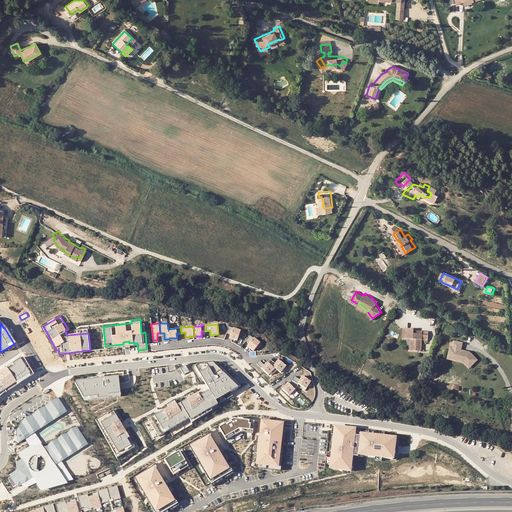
[(411,348),(422,349),(423,337),(429,338),(429,330),(423,329),(423,332),(414,331),(414,329),(415,326),(404,326),(404,336),(412,337),(411,348)]
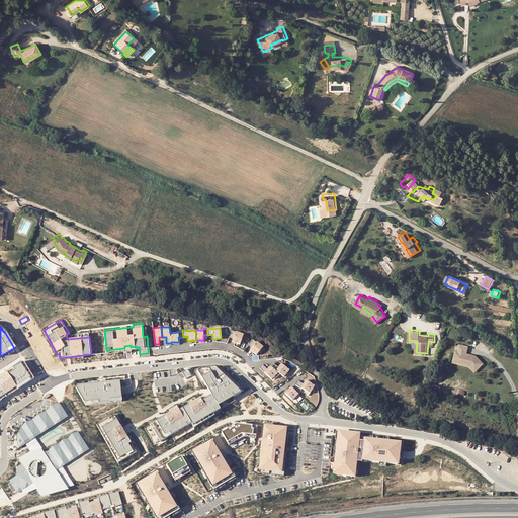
[(235,343),(240,345),(244,335),(232,331),(229,337),(234,338),(232,342),(235,343)]
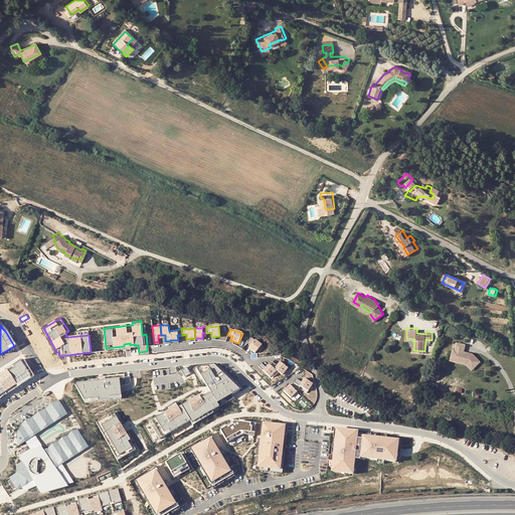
[(250,345),(248,348),(255,353),(262,345),(251,337),(247,343),(250,345)]
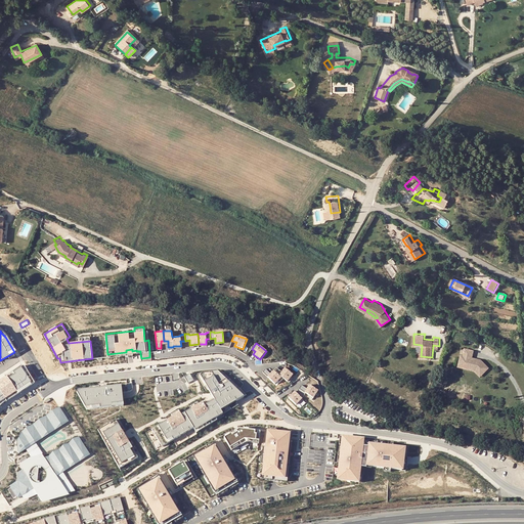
[(464,347),(463,353),(460,353),(459,358),(464,360),(465,363),(475,366),(481,373),(487,366),(480,358),(479,358),(478,360),(476,359),(476,357),(471,356),(473,349),(464,347)]
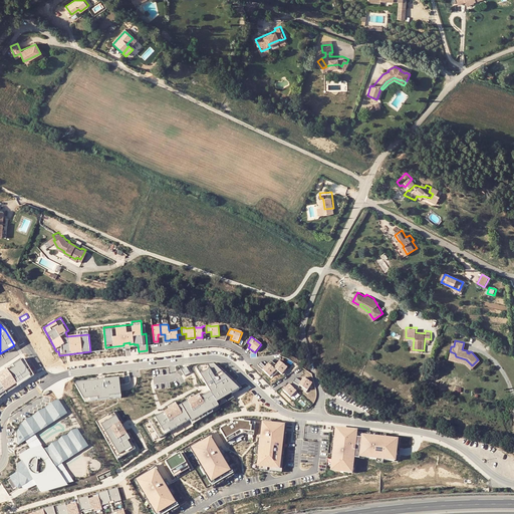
[(34,376),(23,358),(0,373),(0,399),(5,395),(6,394),(7,395),(34,376)]
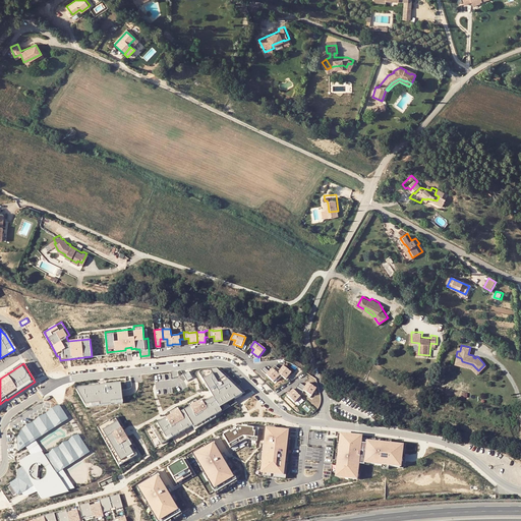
[(266,366),(263,369),(270,377),(275,381),(282,373),(289,380),(294,373),(285,365),(282,369),(276,365),(271,370),(266,366)]
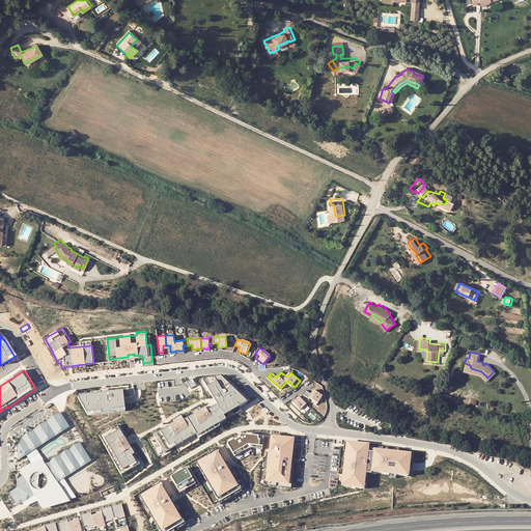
[(185,418),(157,435),(167,452),(199,434),(200,436),(229,419),(226,415),(241,407),(252,399),(248,395),(228,378),(226,375),(224,375),(206,378),(205,378),(205,379),(205,380),(206,380),(220,404),(214,409),(212,406),(187,420),(185,418)]
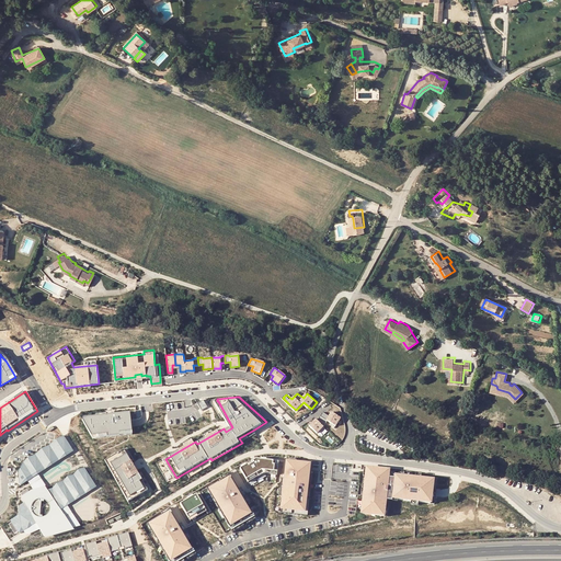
[(203,400),(197,403),(202,411),(207,408),(205,403),(203,400)]
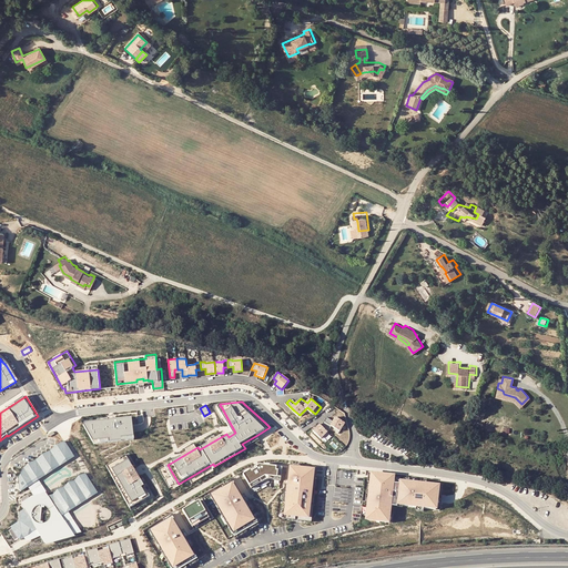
[(84,425),(95,444),(135,439),(134,428),(133,425),(133,417),(85,423),(84,423),(84,424),(84,425)]
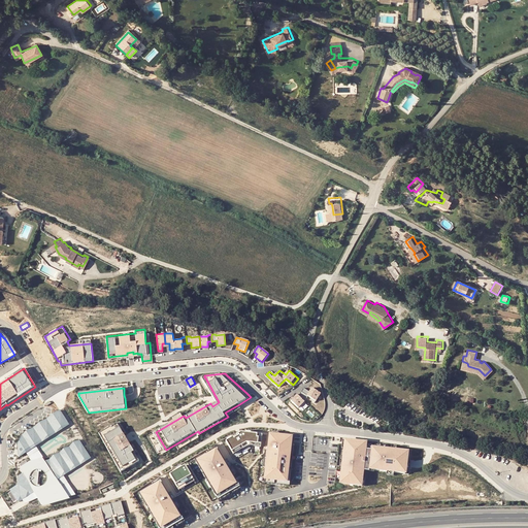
[(298,395),(292,401),(299,408),(305,402),(304,402),(307,396),(317,402),(321,395),(312,389),(310,393),(304,389),(299,397),(298,395)]
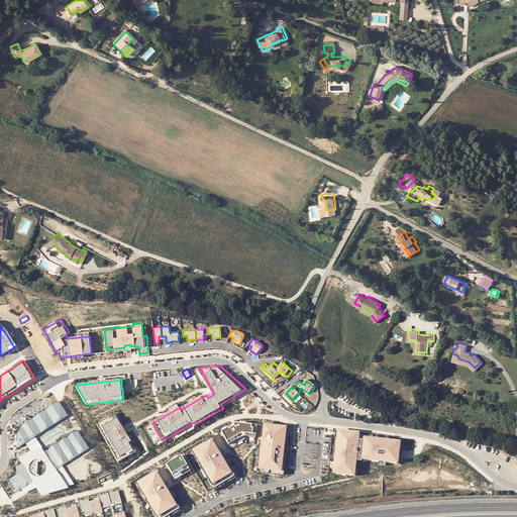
[(220,404),(223,408),(236,400),(234,396),(220,404)]
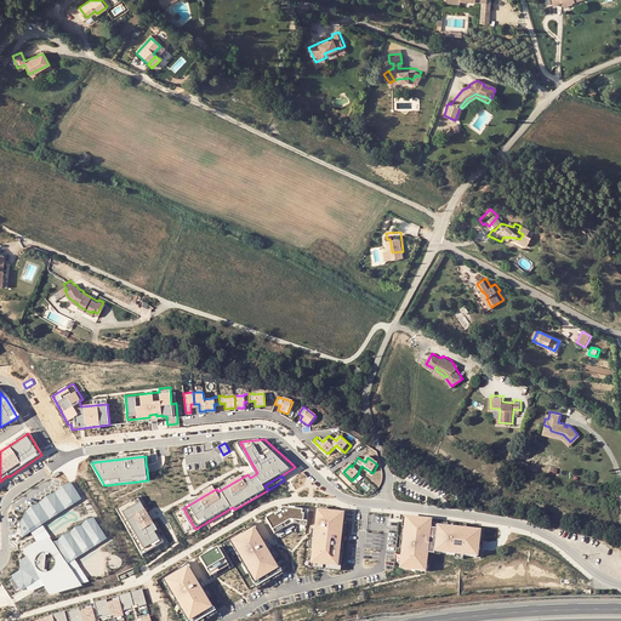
[(21,535),(23,537),(36,529),(36,528),(41,524),(47,518),(57,514),(63,508),(73,503),(80,497),(79,496),(70,483),(62,486),(55,493),(46,497),(39,503),(30,507),(26,512),(20,523),(21,535)]
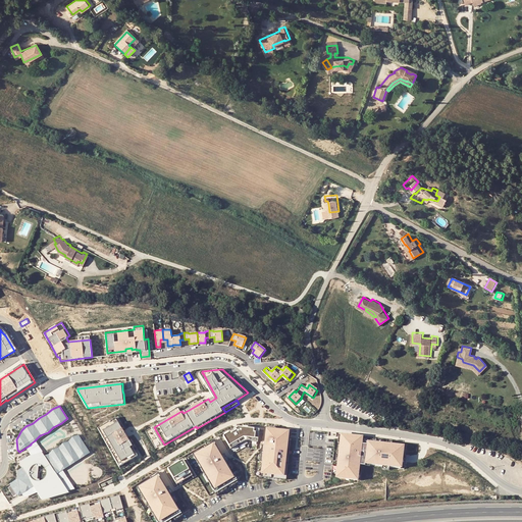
[(119,416),(99,427),(121,469),(143,457),(119,416)]
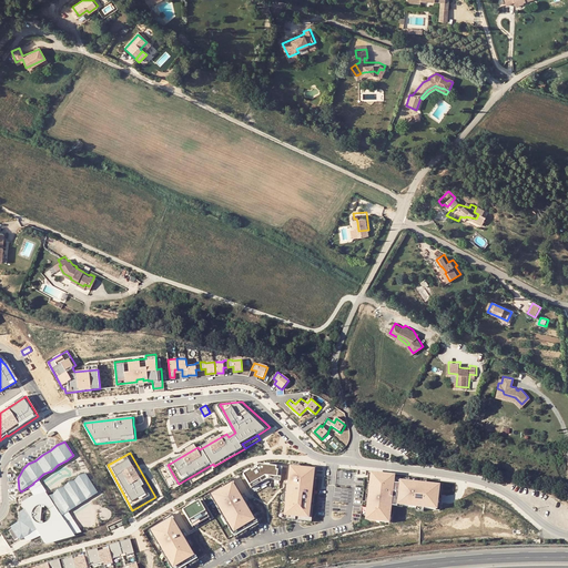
[(33,483),(33,484),(74,458),(73,455),(67,460),(58,465),(52,470),(43,474),(38,479),(33,483)]
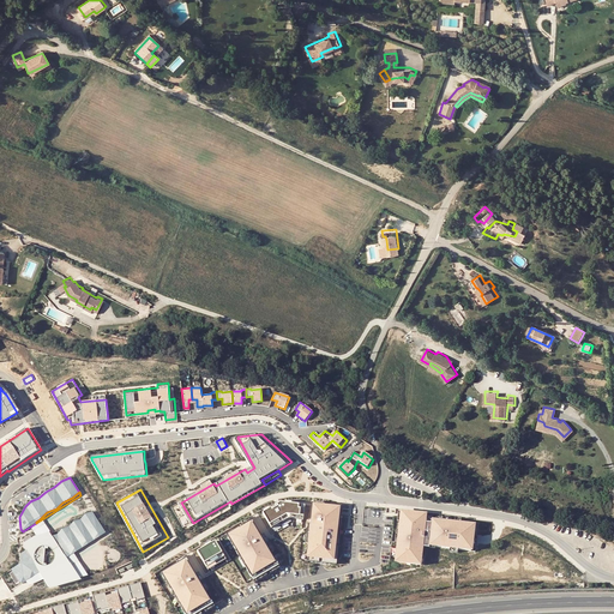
[(275,505),(263,512),(271,528),(288,517),(304,519),(305,504),(281,501),(280,503),(275,505)]
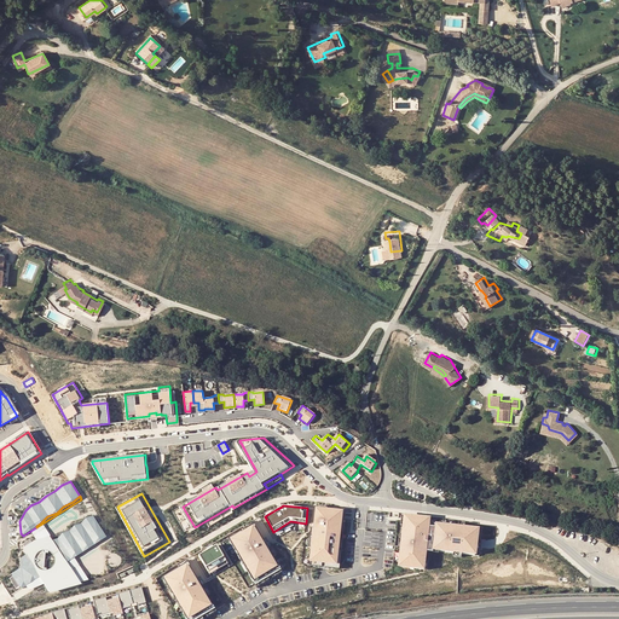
[(343,509),(316,507),(310,560),(337,563),(343,509)]
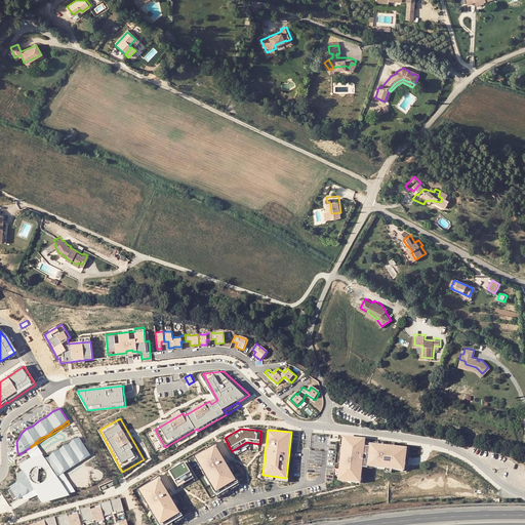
[(286,478),(263,475),(263,480),(275,481),(287,482),(288,480),(292,443),(292,440),(293,435),(293,432),(291,432),(286,478)]
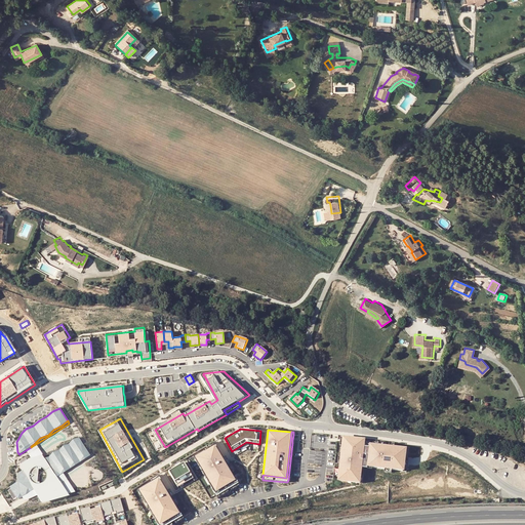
[(364,439),(344,437),(342,442),(338,480),(359,481),(361,466),(403,470),(404,461),(405,447),(398,446),(364,442),(364,439)]
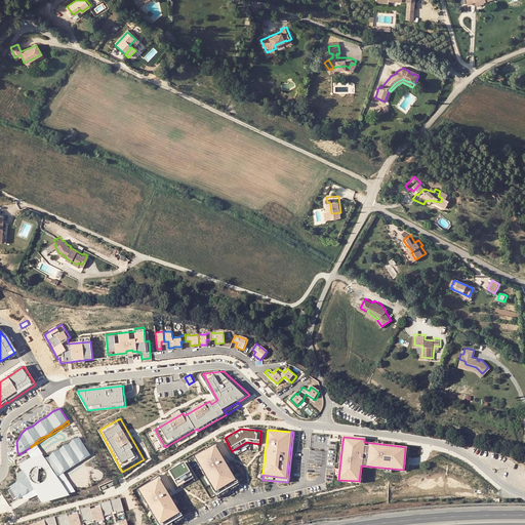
[(33,490),(41,502),(69,495),(57,476),(56,474),(89,454),(79,438),(72,441),(66,447),(58,450),(51,455),(45,458),(41,463),(39,463),(37,456),(31,458),(21,465),(24,470),(18,474),(22,480),(16,483),(10,486),(18,499),(33,490)]
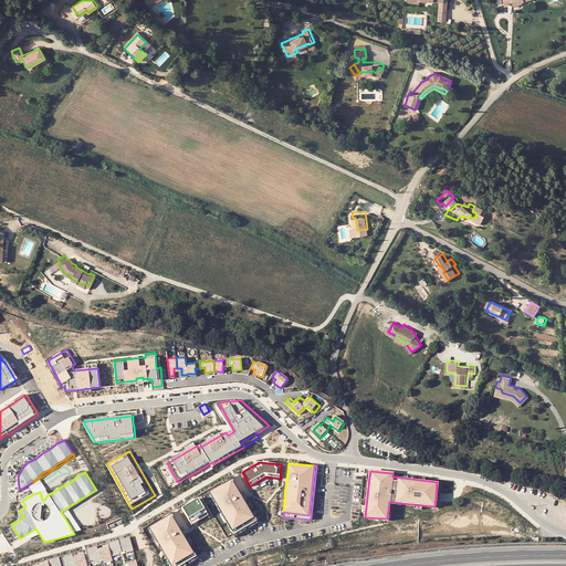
[(232,479),(211,491),(236,532),(255,521),(232,479)]
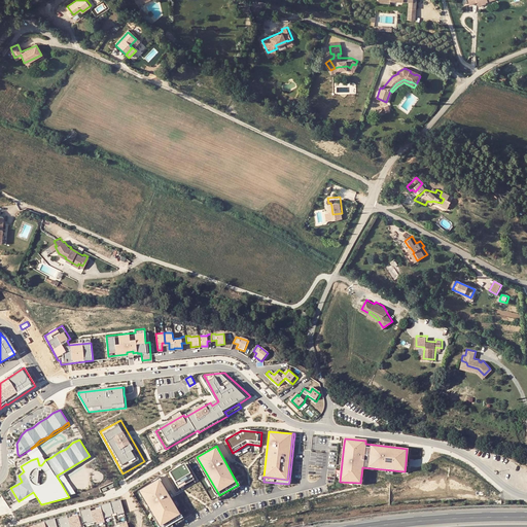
[(90,456),(57,476),(58,478),(91,457),(90,456)]
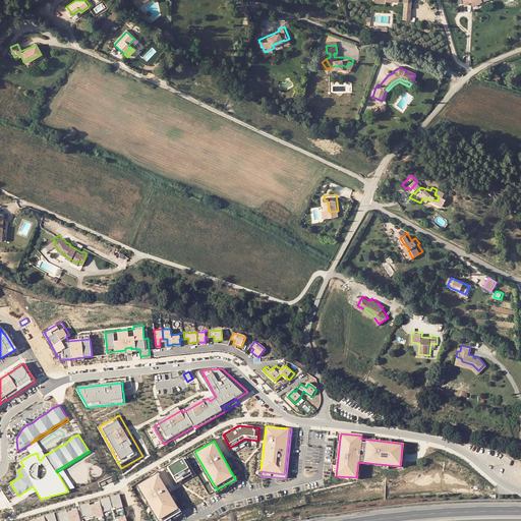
[(182,459),(168,468),(174,478),(188,469),(182,459)]
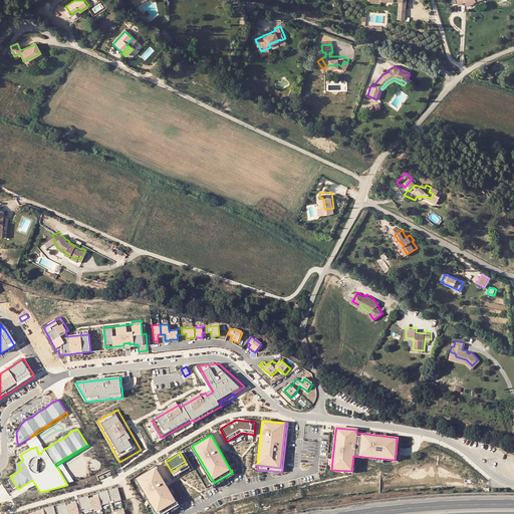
[(156,467),(137,478),(158,513),(161,513),(178,504),(156,467)]
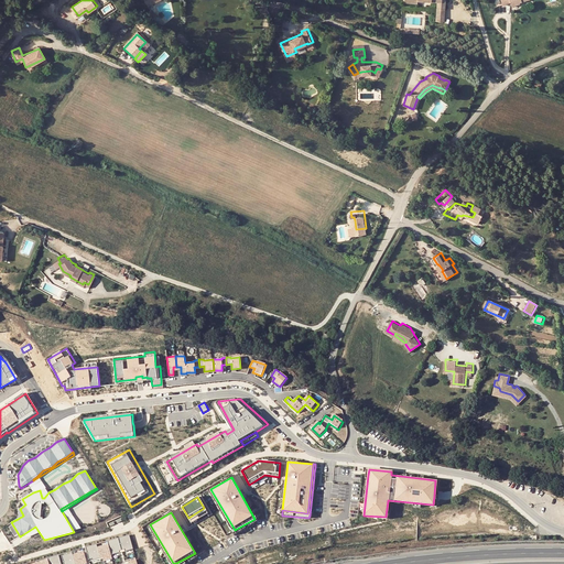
[(130,535),(118,539),(121,551),(126,550),(126,551),(133,549),(130,535)]
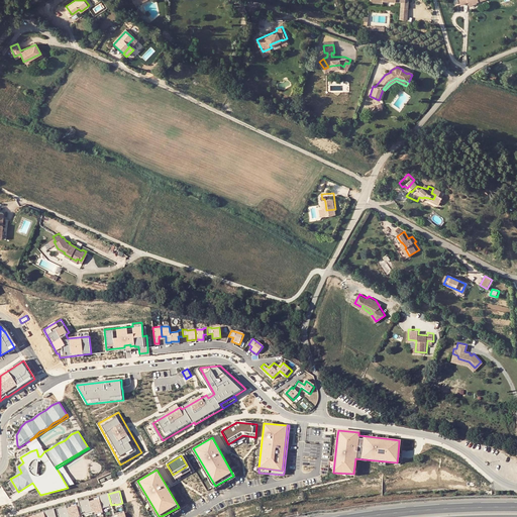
[(99,497),(99,500),(102,509),(109,507),(109,506),(111,505),(108,494),(99,497)]
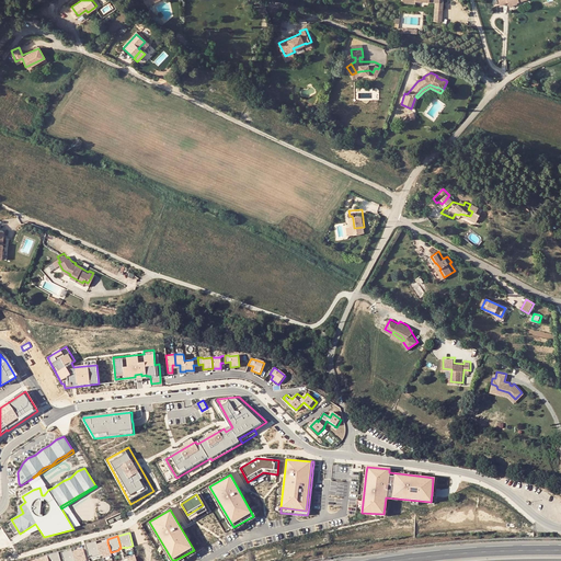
[(96,542),(86,545),(89,557),(91,556),(91,558),(100,556),(100,557),(103,556),(103,558),(112,556),(111,552),(107,542),(96,545),(96,542)]
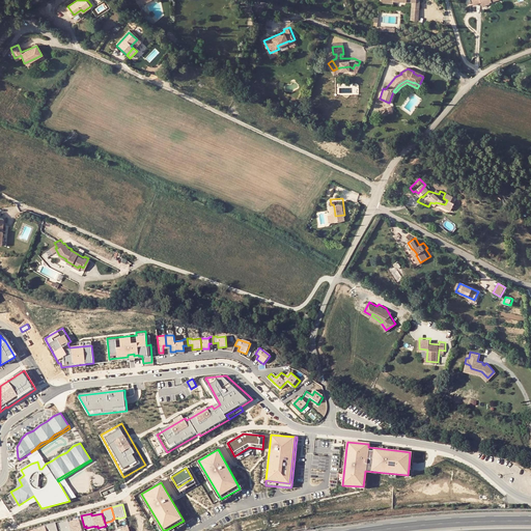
[(79,519),(68,522),(71,530),(80,530),(82,530),(79,519)]
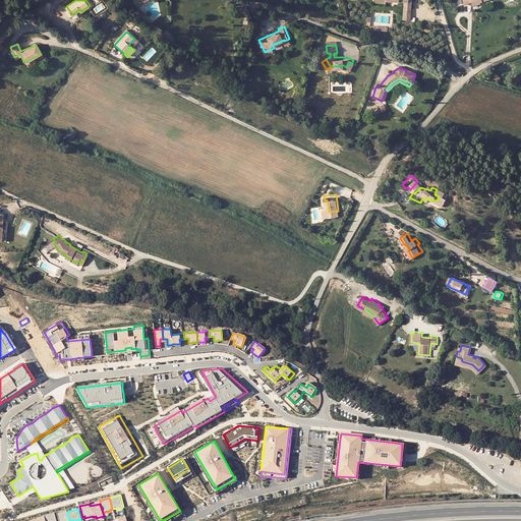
[(66,511),(56,514),(58,520),(69,520),(67,512),(66,511)]
